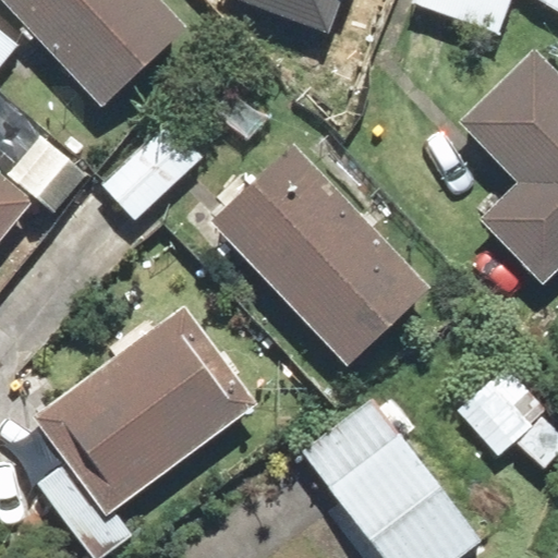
[(0,0),(100,110),(187,32),(158,0),(0,0)]
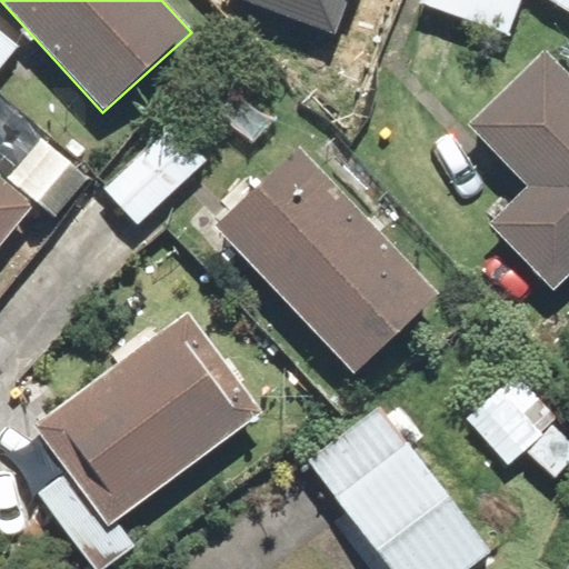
[(520,0),(421,0),(509,32),(520,0)]
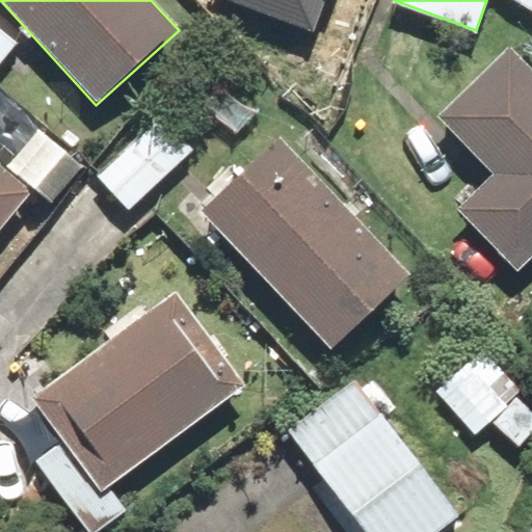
[(0,68),(20,46),(0,28),(0,141),(3,144),(32,111),(0,83),(0,68)]
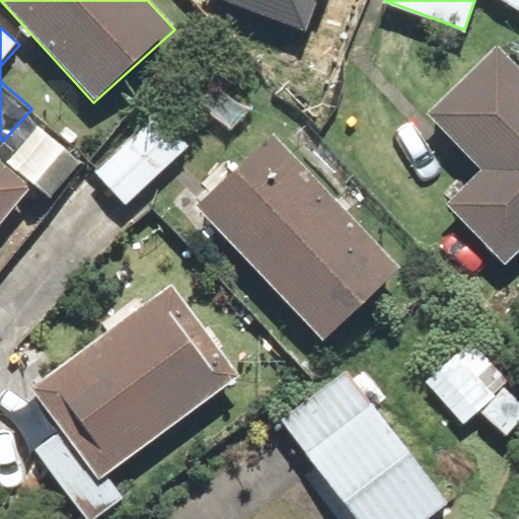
[(518,65),(501,47),(429,115),(483,171),(449,204),(507,265),(518,252),(518,65)]
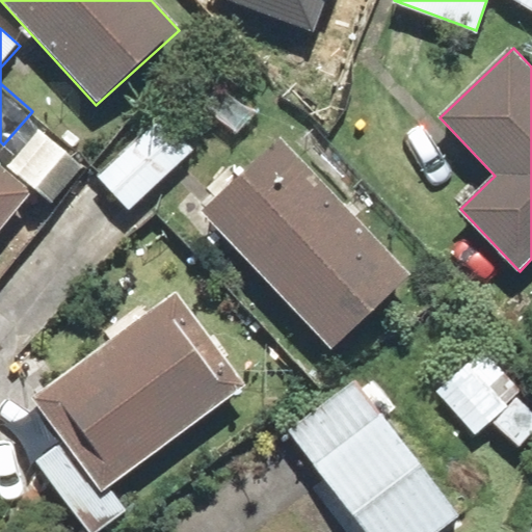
[(195,149),(159,111),(95,174),(131,212),(195,149)]
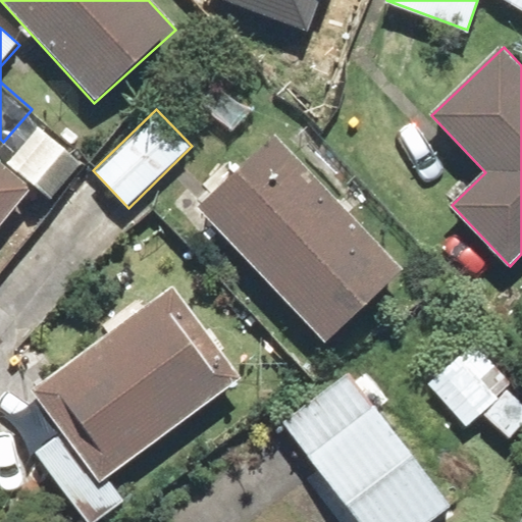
[(38,131),(7,167),(0,161),(0,227),(33,189),(36,192),(67,154),(38,131)]
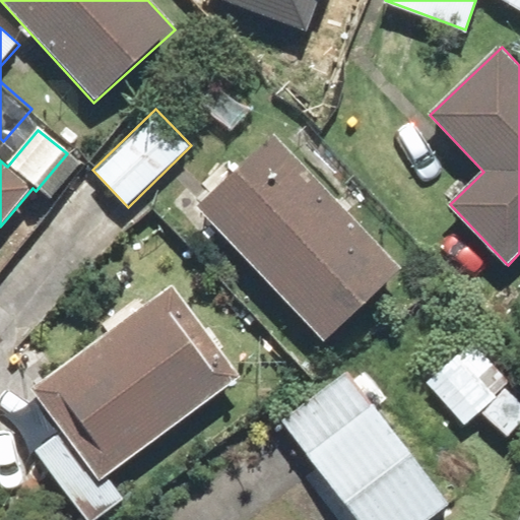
[(281,136),(203,208),(327,343),(405,272),(281,136)]
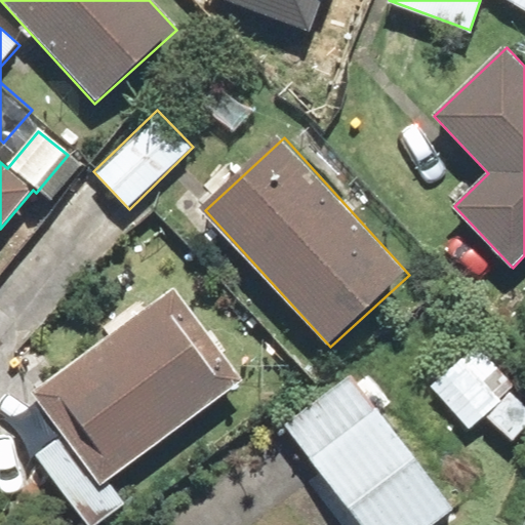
[(243,384),(173,288),(36,388),(106,484),(243,384)]
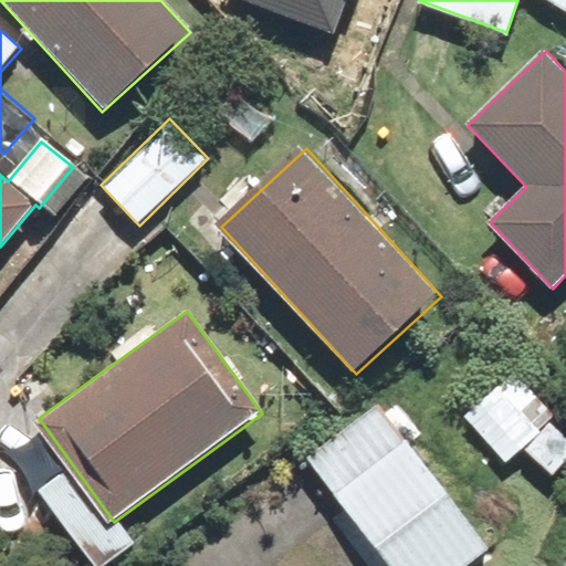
[(565,430),(519,370),(464,412),(503,462),(525,446),(547,473),(565,458),(565,430)]
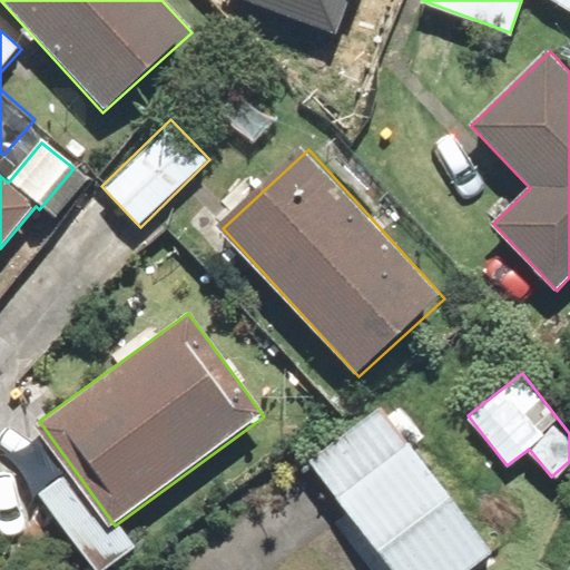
[(480,569),(497,557),(379,408),(307,463),(391,569),(480,569)]
